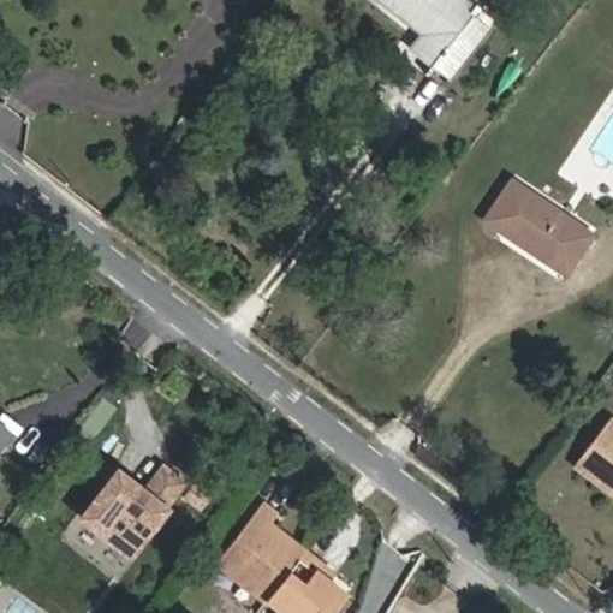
[(399,15),(424,36),(411,51),(448,81),(489,27),(457,0),(376,0),(382,5),(376,11),(392,23),(399,15)]
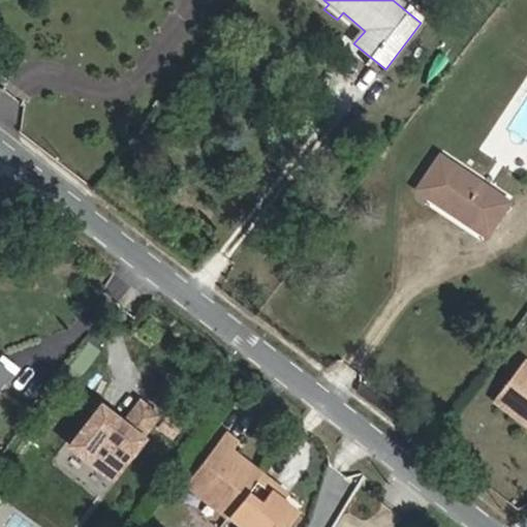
[(441,157),(416,190),(484,240),(508,208),(441,157)]
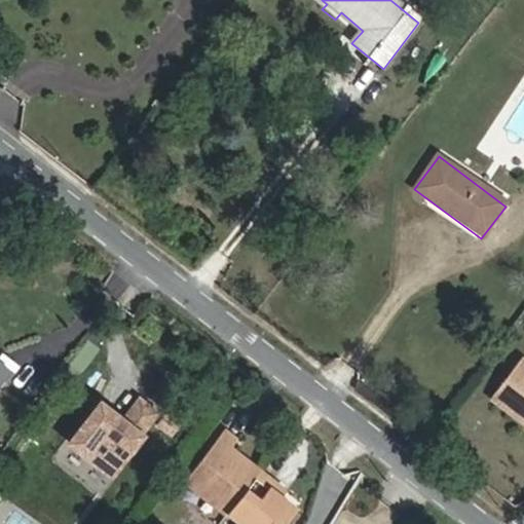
[(0,393),(20,364),(0,350),(0,393)]
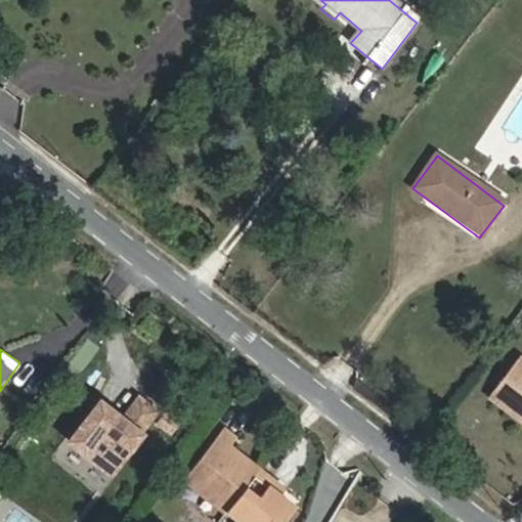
[(521,365),(519,363),(489,402),(506,416),(510,410),(518,417),(521,419),(521,365)]
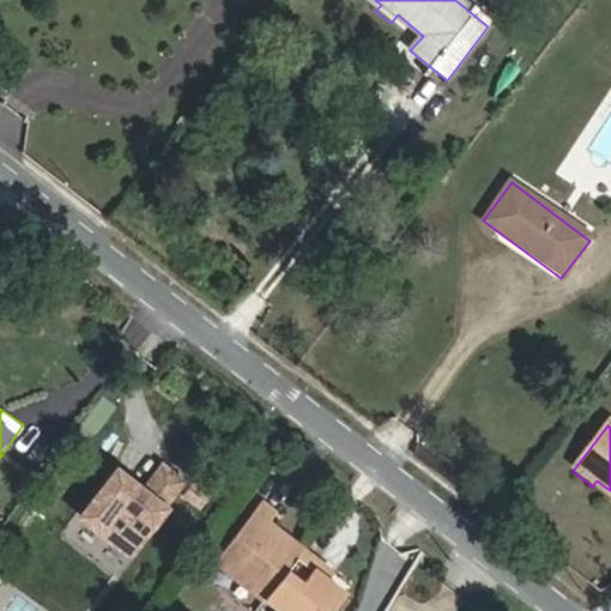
[(144,558),(193,478),(163,460),(151,481),(120,461),(84,521),(144,558)]
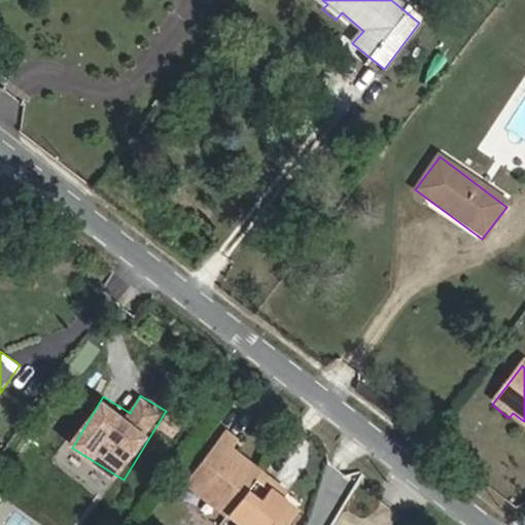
[(518,424),(521,419),(513,413),(509,418),(518,424)]
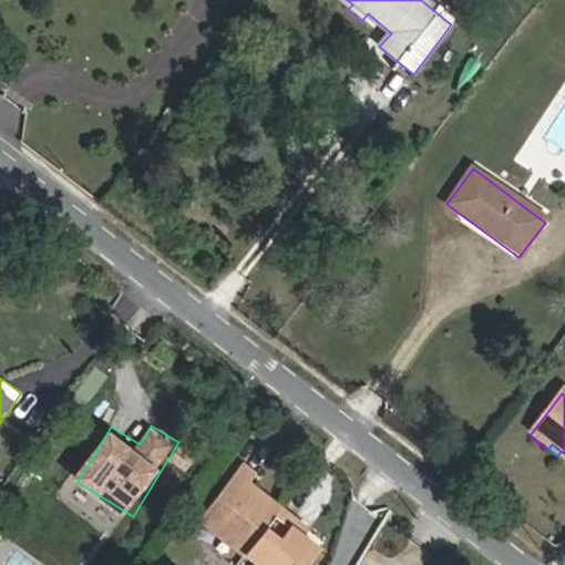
[(197,522),(242,557),(245,553),(257,563),(256,564),(306,564),(317,553),(300,540),(288,531),(293,525),(250,493),(246,499),(240,494),(245,490),(254,481),(238,469),(197,522)]
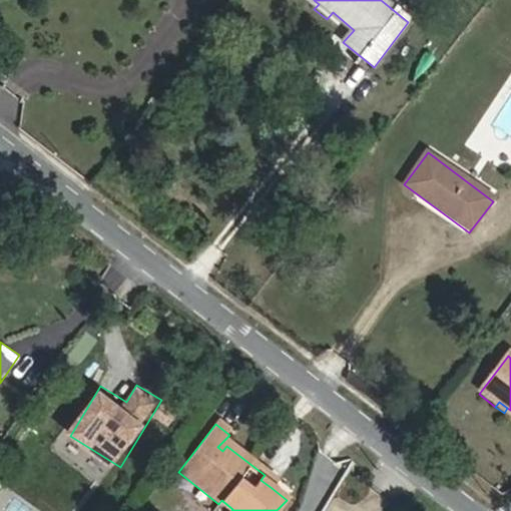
[(226,446),(221,443),(217,447),(222,451),(226,446)]
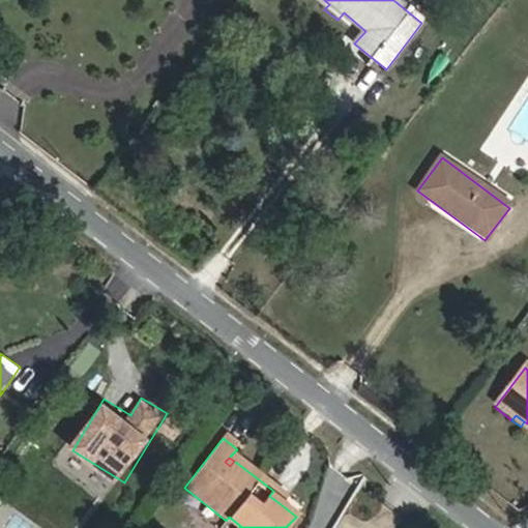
[(285,499),(273,491),(269,496),(281,504),(285,499)]
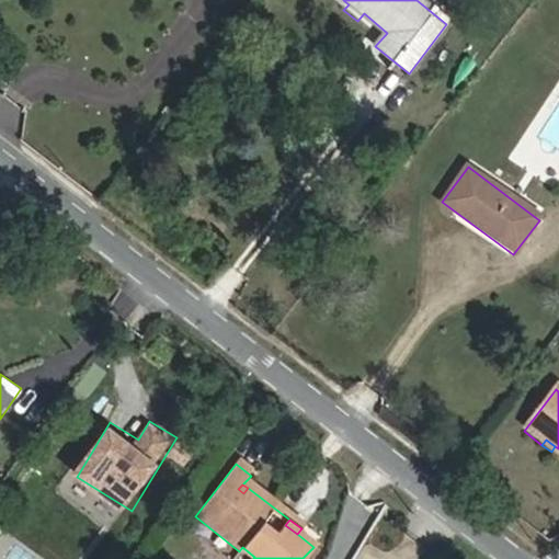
[(242,547),(239,551),(248,558),(253,558),(254,557),(242,547)]
